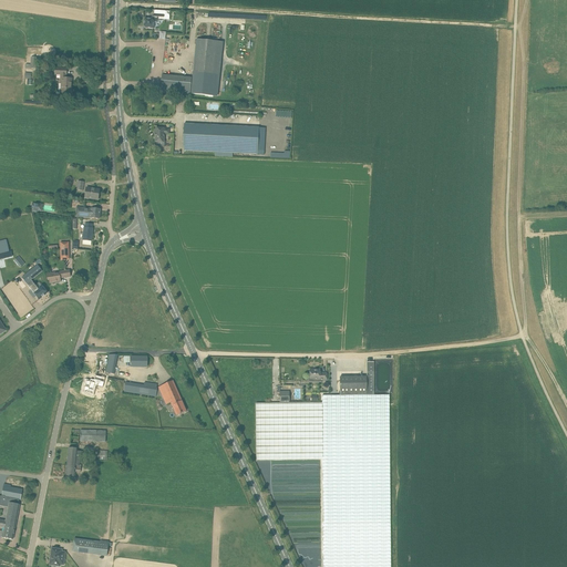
[(144,19),(144,27),(145,27),(145,28),(154,29),(155,22),(156,22),(157,21),(158,19),(169,20),(169,11),(154,10),(154,17),(153,17),(151,18),(151,19),(144,19)]
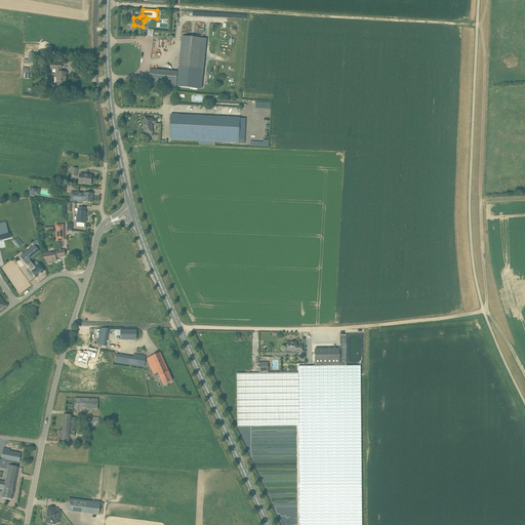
[(202,89),(204,71),(207,40),(182,37),(178,68),(177,87),(202,89)]
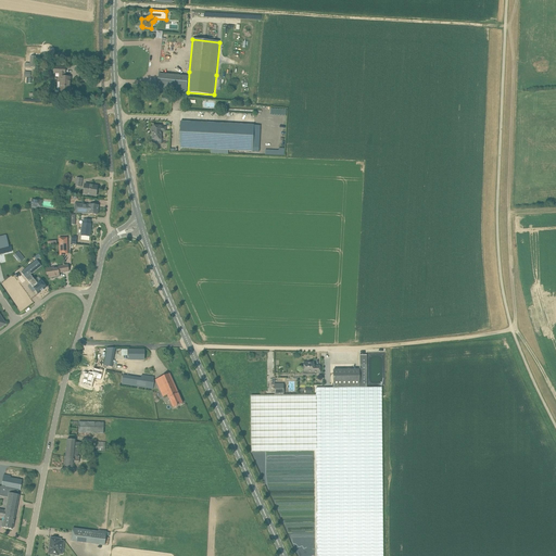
[(24,66),(35,66),(35,61),(39,61),(39,55),(29,55),(29,63),(24,63),(24,66)]
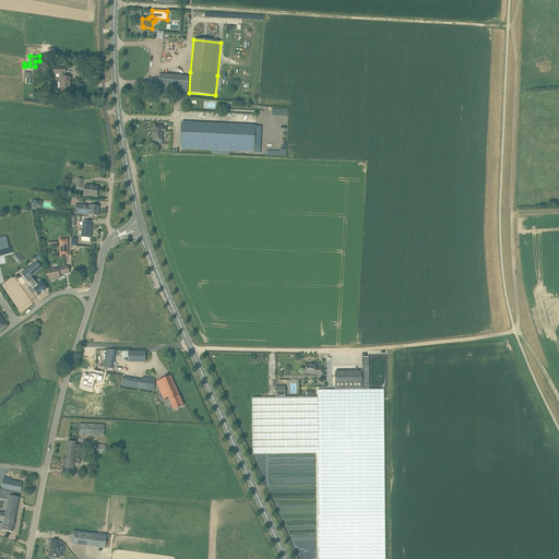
[(60,73),(60,78),(61,78),(61,93),(70,93),(71,78),(66,78),(66,68),(55,68),(55,73),(60,73)]
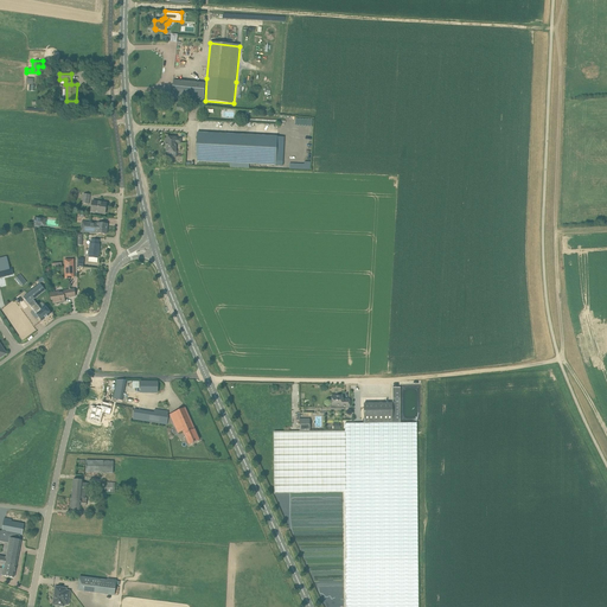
[(205,84),(173,81),(172,98),(203,102),(204,96),(205,84)]
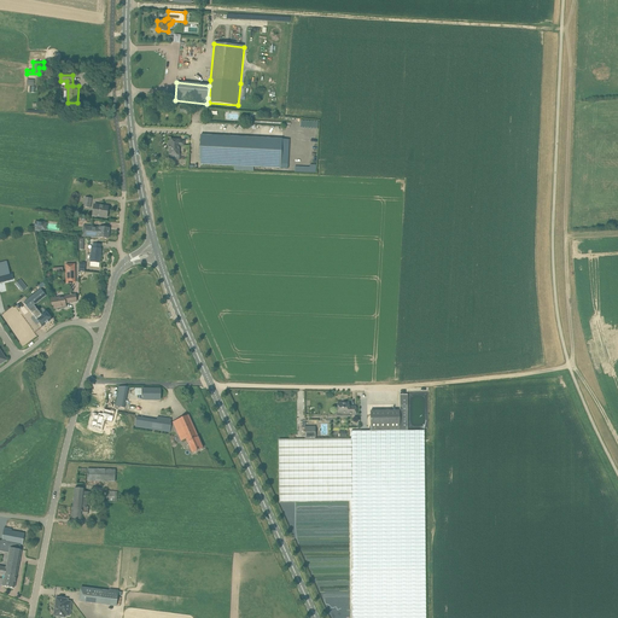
[(200,135),(199,159),(200,159),(200,164),(234,167),(234,170),(254,172),(254,167),(281,169),(281,168),(287,169),(289,140),(200,135)]
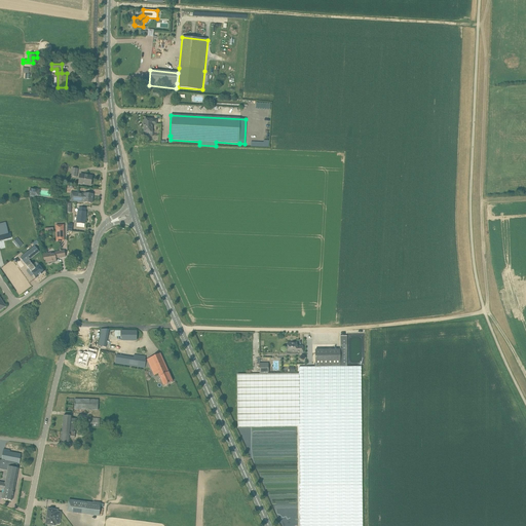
[(144,119),(143,126),(144,126),(144,132),(145,132),(152,133),(152,130),(152,125),(153,125),(160,125),(160,118),(152,117),(152,119),(144,119)]
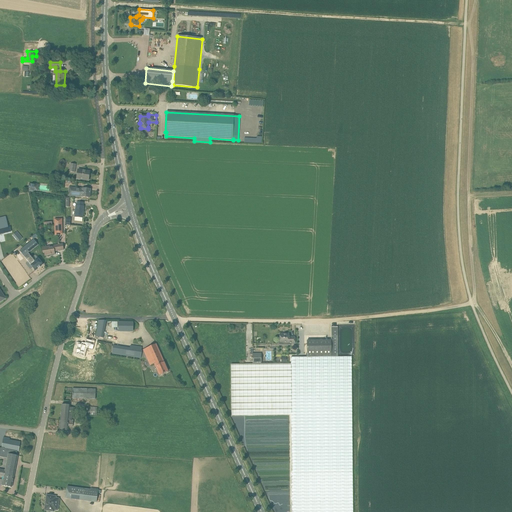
[(77,179),(84,180),(89,180),(90,171),(85,171),(78,170),(77,179)]
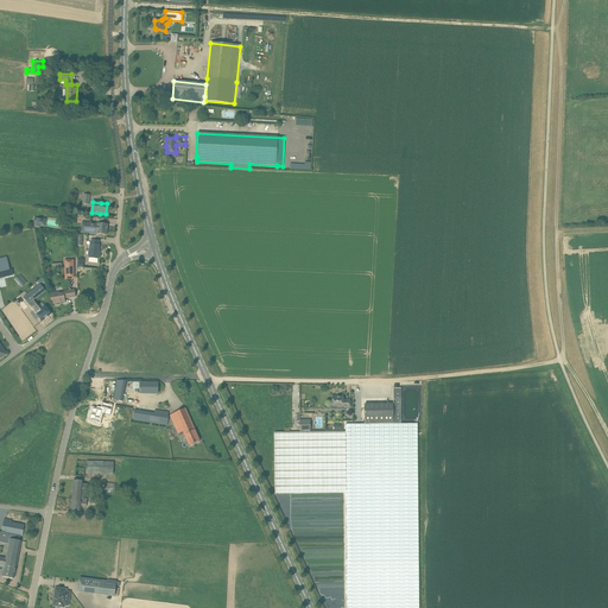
[(81,233),(107,235),(107,225),(101,225),(82,222),(81,233)]
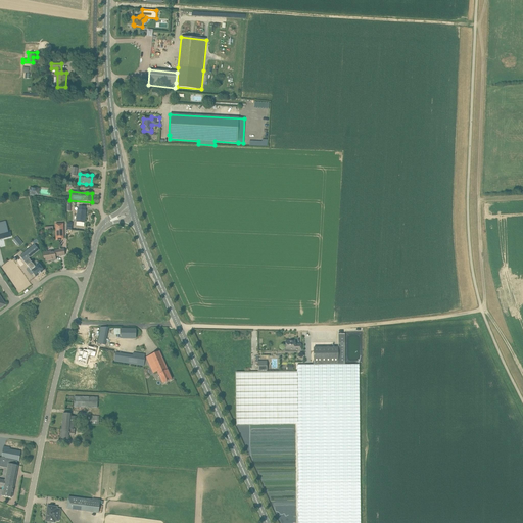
[(86,210),(85,210),(86,207),(79,206),(79,209),(78,209),(77,222),(85,223),(86,210)]
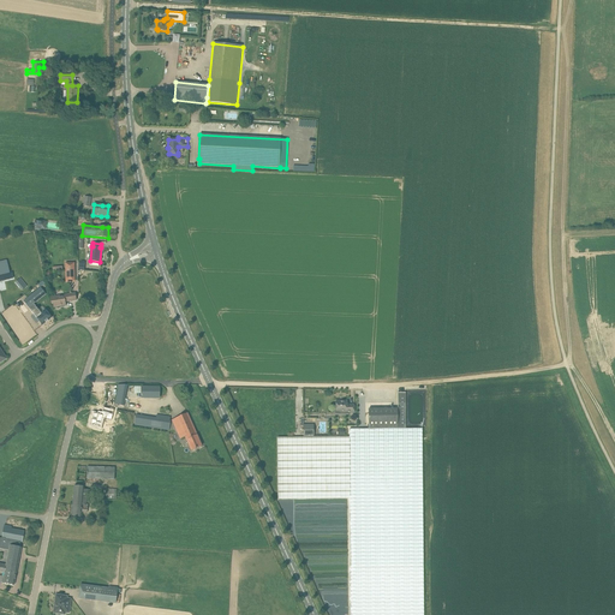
[(7,263),(0,264),(0,281),(13,279),(12,273),(10,274),(7,263)]
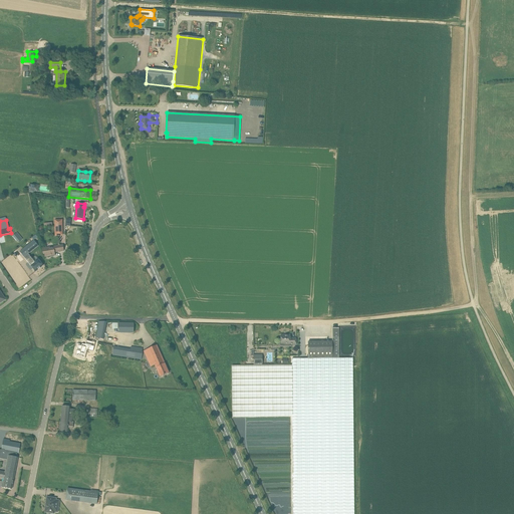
[(34,261),(28,254),(38,246),(34,240),(20,252),(30,265),(35,272),(43,265),(38,259),(34,261)]
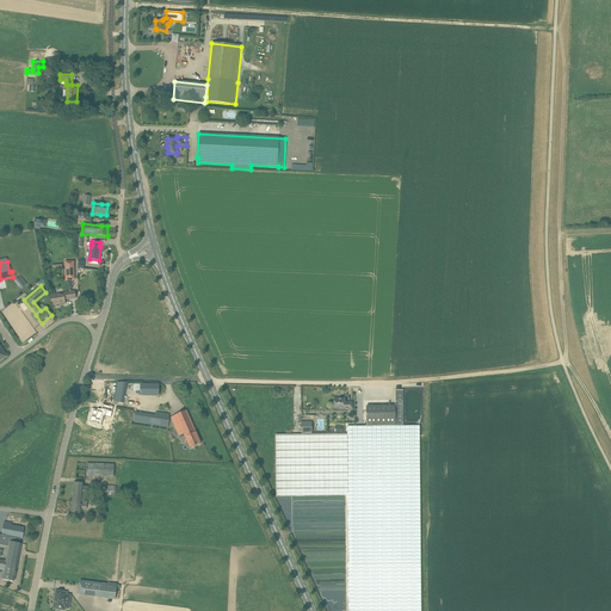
[(50,295),(51,302),(54,302),(54,306),(66,303),(66,300),(75,298),(74,291),(50,295)]
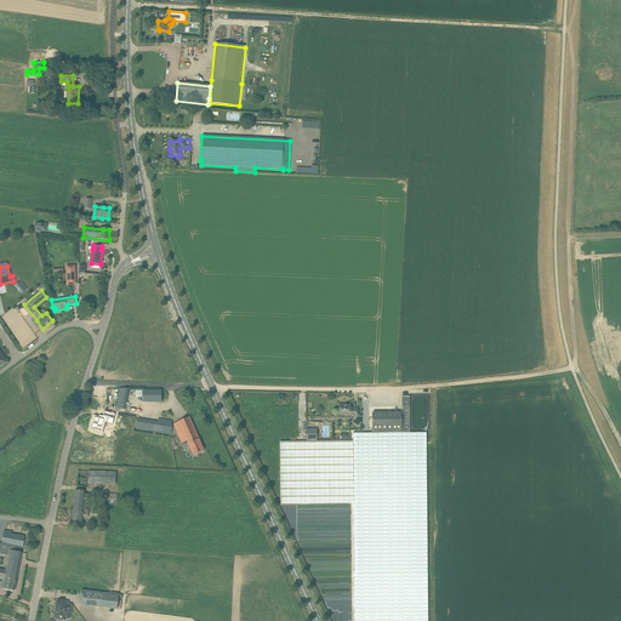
[(138,393),(131,392),(129,410),(136,411),(136,408),(140,408),(141,400),(137,400),(138,393)]
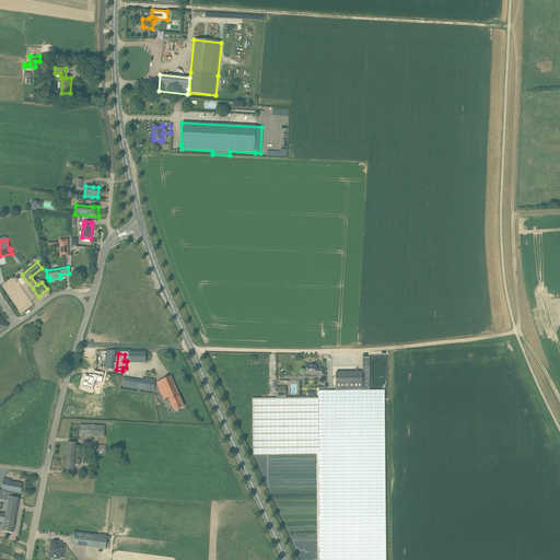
[(318,397),(253,398),(254,454),(319,454),(319,559),(385,559),(384,389),(370,389),(370,358),(362,358),(362,372),(336,372),(336,387),(335,387),(335,389),(336,389),(336,391),(318,391),(318,397)]
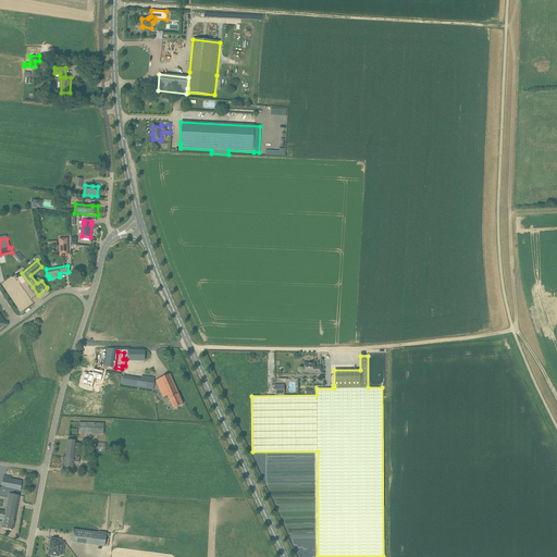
[(305,372),(312,372),(312,374),(321,374),(321,367),(314,367),(314,363),(305,363),(305,372)]
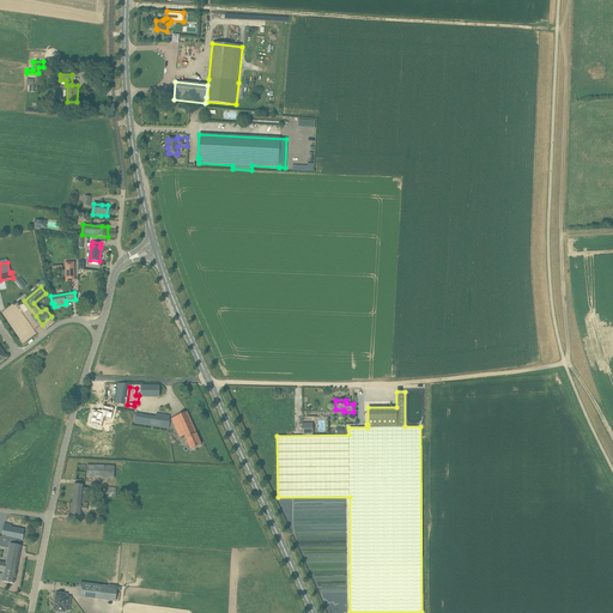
[(93,412),(90,424),(101,426),(102,417),(111,419),(114,408),(103,406),(102,411),(98,410),(97,413),(95,412),(93,412)]
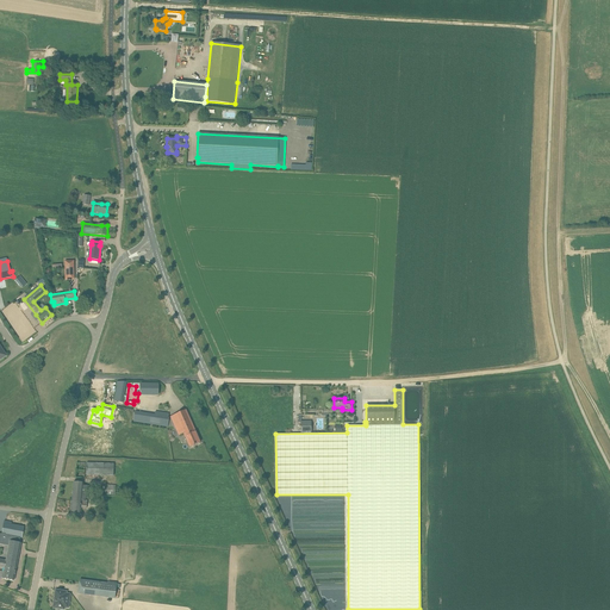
[(179,435),(184,433),(191,447),(200,442),(186,410),(170,417),(179,435)]
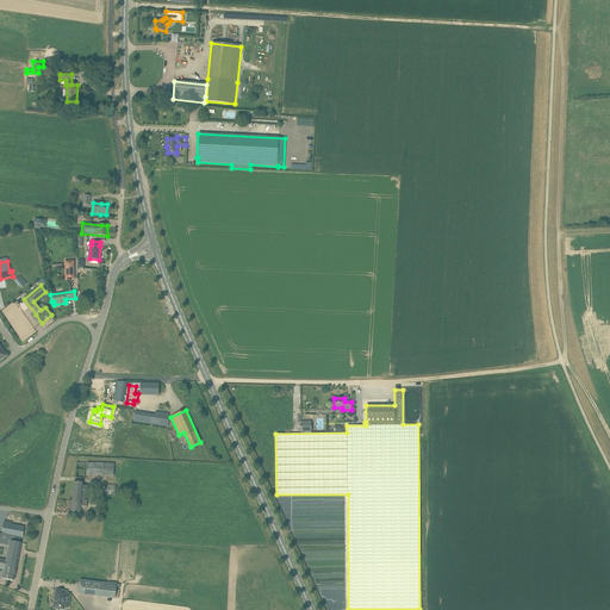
[(155,411),(154,424),(168,427),(170,414),(155,411)]
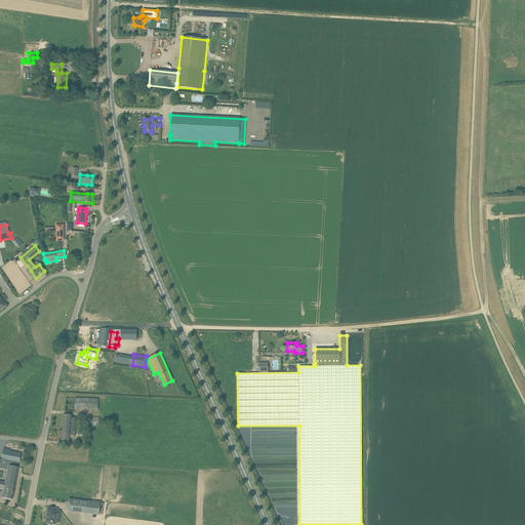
[(261,362),(258,362),(259,372),(268,372),(268,369),(266,368),(266,367),(264,364),(261,364),(261,362)]
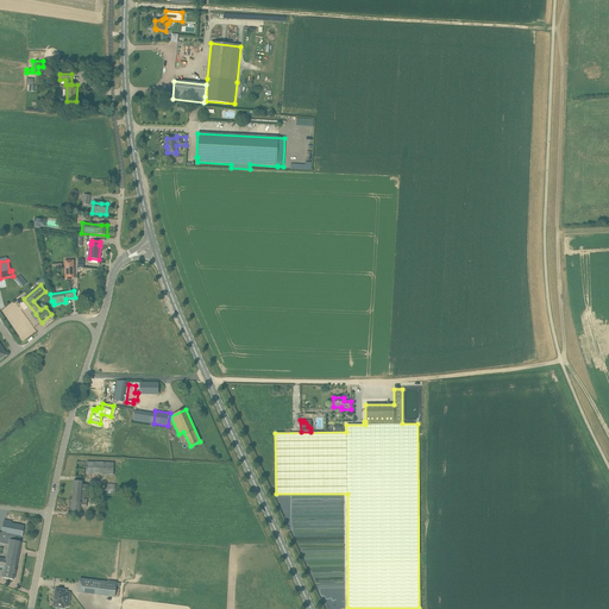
[(113,475),(113,463),(87,462),(86,475),(113,475)]
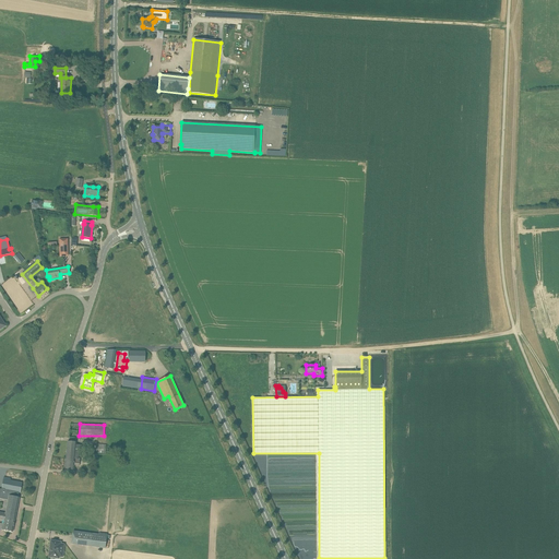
[(68,441),(66,470),(74,471),(74,465),(74,463),(80,464),(81,445),(76,444),(76,442),(68,441)]
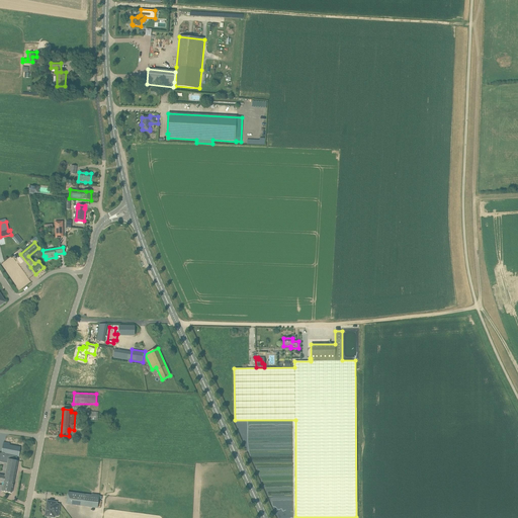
[(98,413),(89,412),(89,420),(98,420),(98,413)]
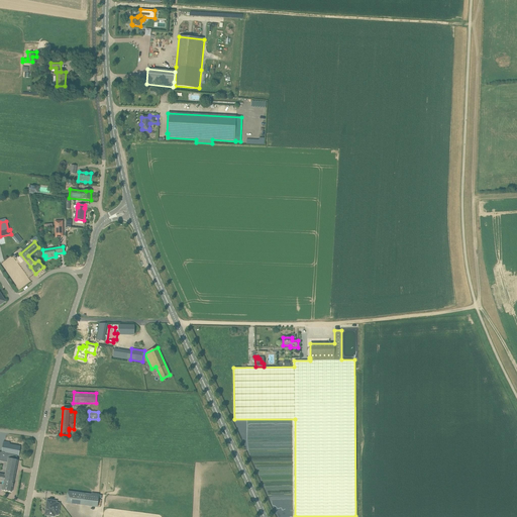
[(0,484),(0,489),(2,490),(12,492),(18,460),(16,459),(17,455),(19,455),(21,446),(10,444),(10,442),(7,441),(7,443),(3,443),(2,452),(0,451),(0,460),(8,461),(5,475),(0,473),(0,481),(4,482),(3,485),(0,484)]
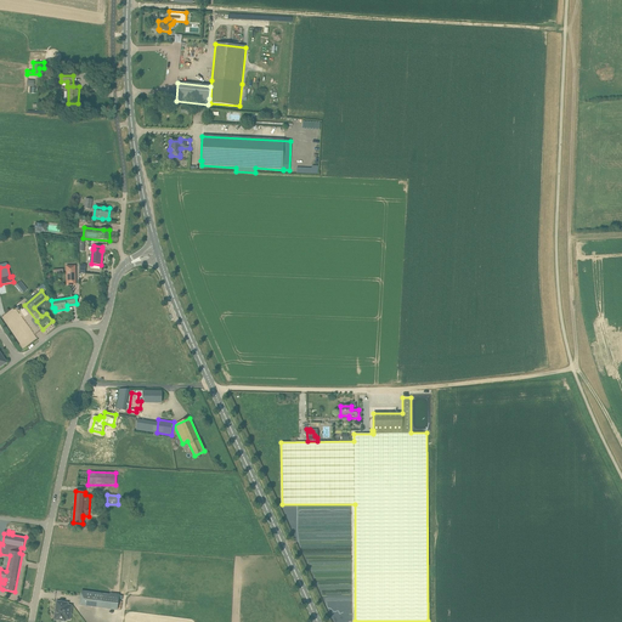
[(82,591),(80,605),(117,610),(119,595),(82,591)]
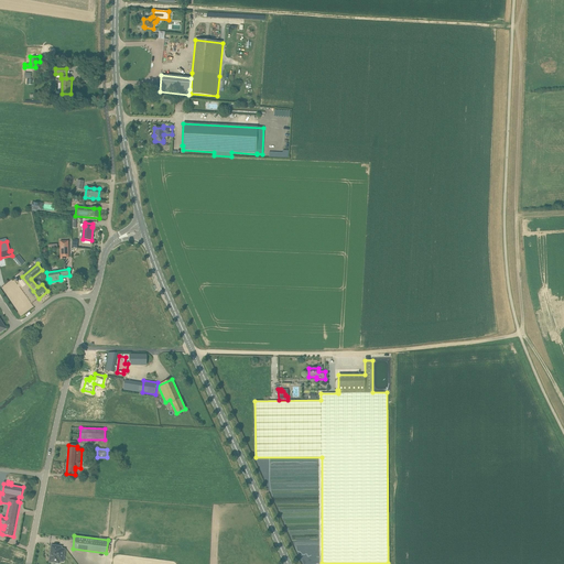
[(52,545),(50,559),(51,559),(51,562),(60,563),(60,561),(63,562),(64,557),(61,556),(62,546),(52,545)]
